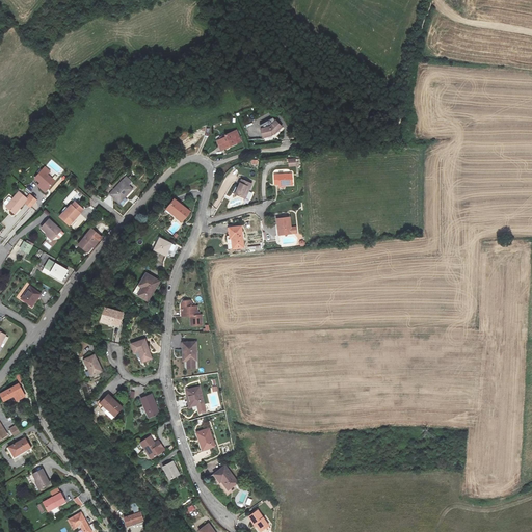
[(270,126),(261,129),(265,138),(272,135),(271,133),(275,132),(282,127),(276,121),(270,126)]
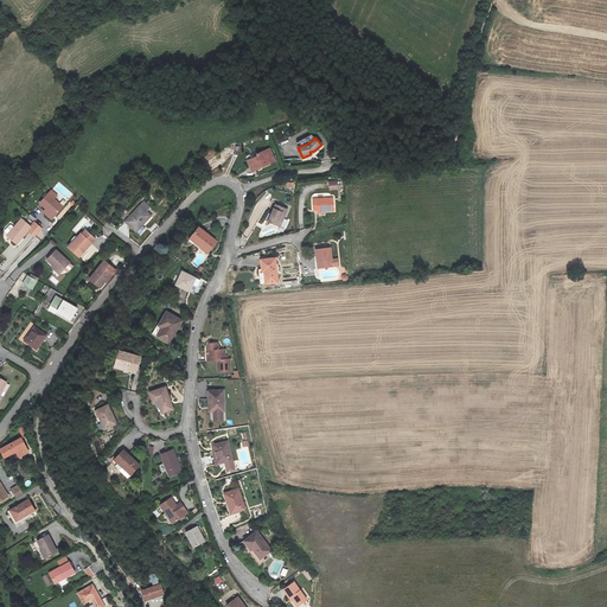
[(253,172),(276,161),(270,149),(257,154),(259,157),(248,160),(253,172)]
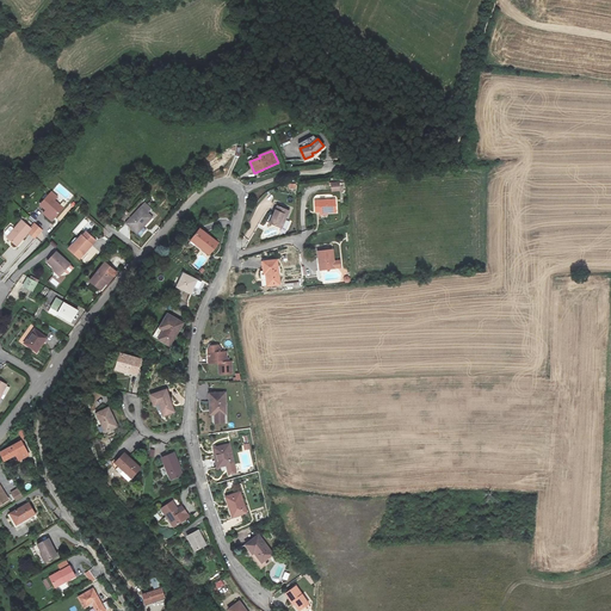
[(51,192),(41,205),(47,210),(44,214),(53,221),(63,209),(54,201),(57,197),(51,192)]
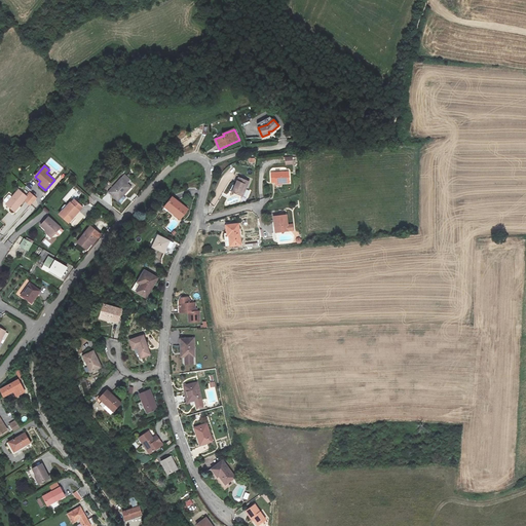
[(290,172),(271,173),(271,183),(275,182),(276,184),(290,183),(290,172)]
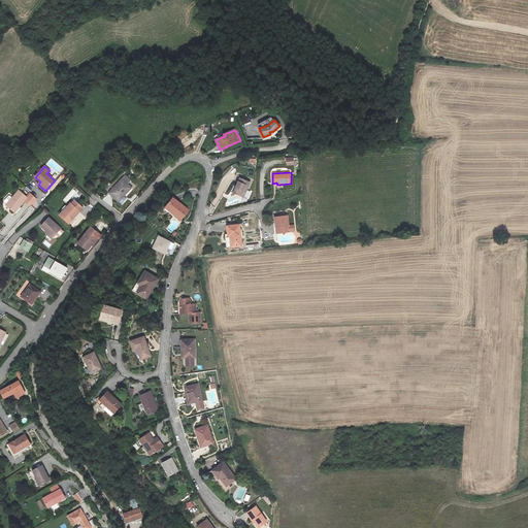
[(125,175),(109,193),(121,203),(126,198),(124,196),(132,188),(127,184),(130,180),(125,175)]
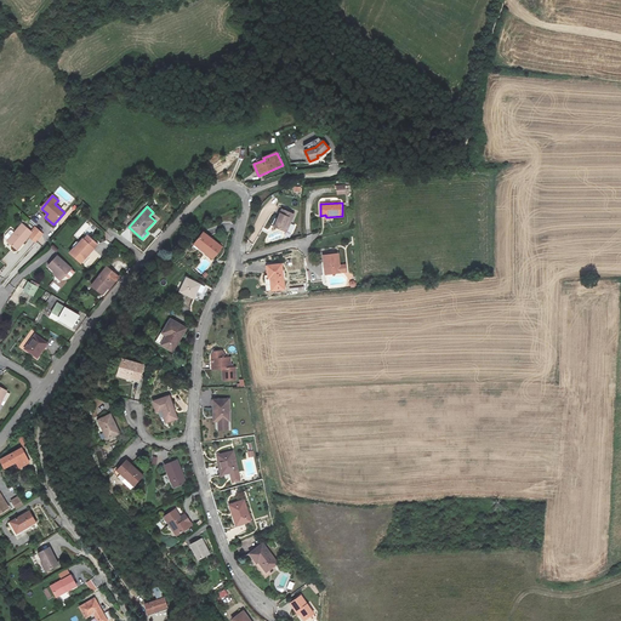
[(283,209),(279,218),(277,217),(273,227),(286,232),(295,214),(283,209)]
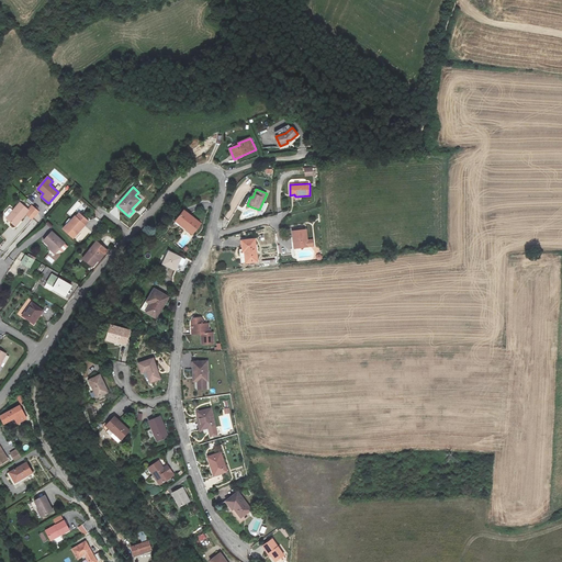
[(15,225),(25,214),(31,220),(38,212),(32,205),(27,210),(20,203),(7,217),(15,225)]
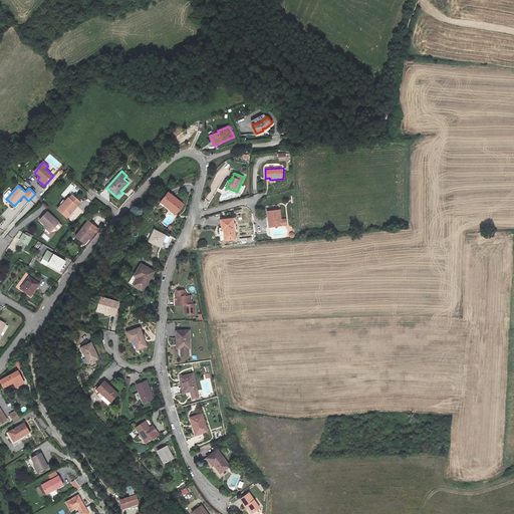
[(184,206),(168,193),(162,201),(171,208),(170,210),(177,215),(184,206)]
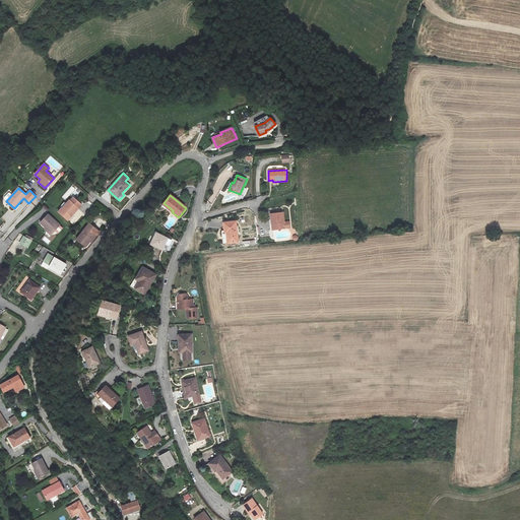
[(62,207),(58,211),(68,219),(81,204),(73,197),(63,208),(62,207)]
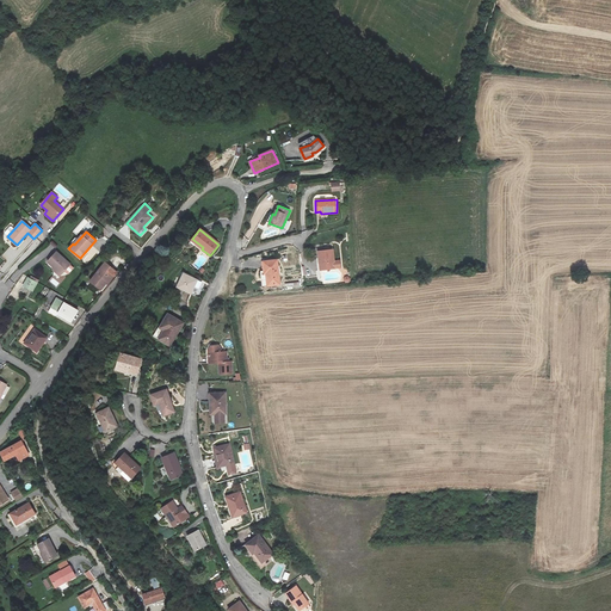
[(318,251),(320,270),(341,267),(340,260),(334,260),(333,250),(318,251)]
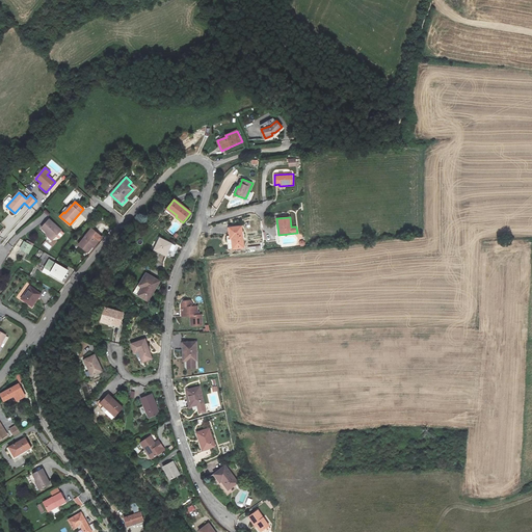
[(42,228),(48,234),(47,235),(53,240),(61,231),(49,219),(42,228)]
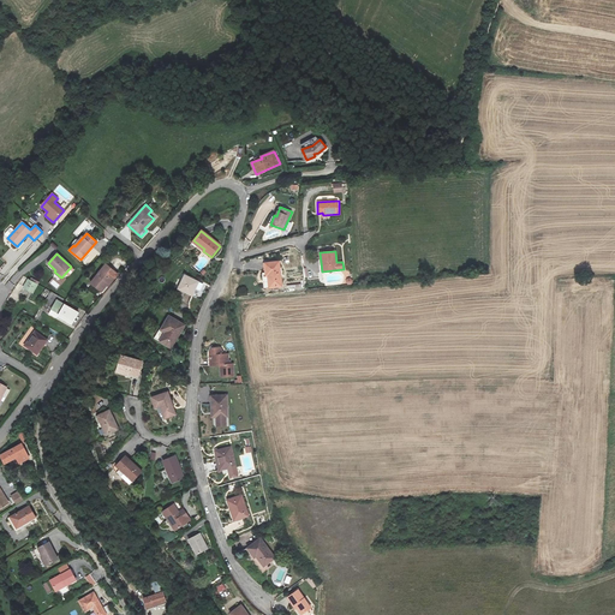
[(89,255),(83,263),(88,266),(94,257),(89,255)]
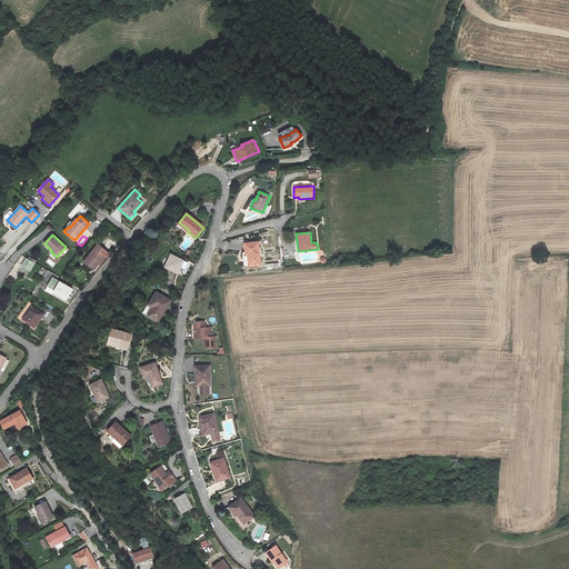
[(258,242),(246,245),(246,253),(249,252),(249,256),(248,256),(249,266),(260,265),(258,242)]
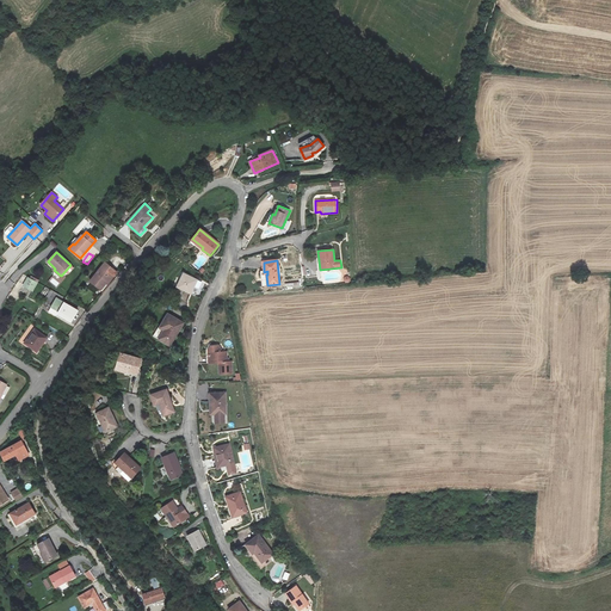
[(107,285),(118,272),(106,263),(91,279),(91,282),(102,290),(106,284),(107,285)]
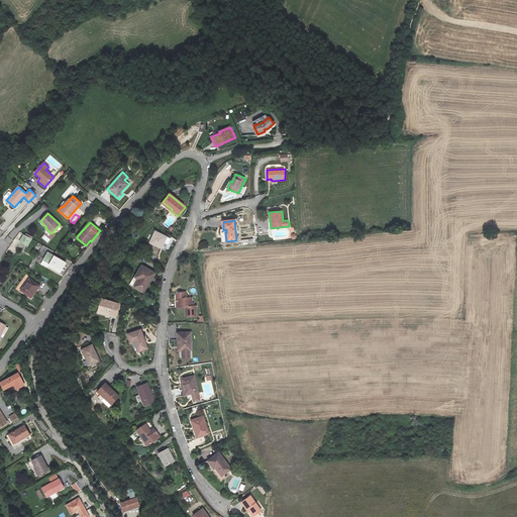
[(166,237),(154,232),(150,242),(161,247),(166,237)]
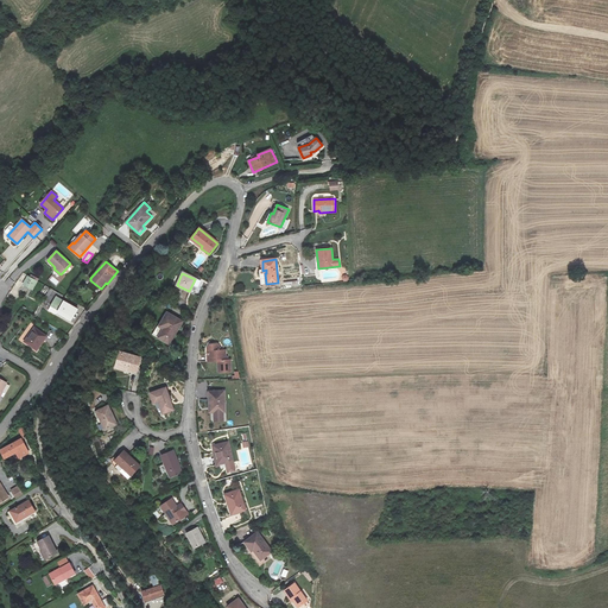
[(24,285),(32,290),(38,280),(29,276),(24,285)]
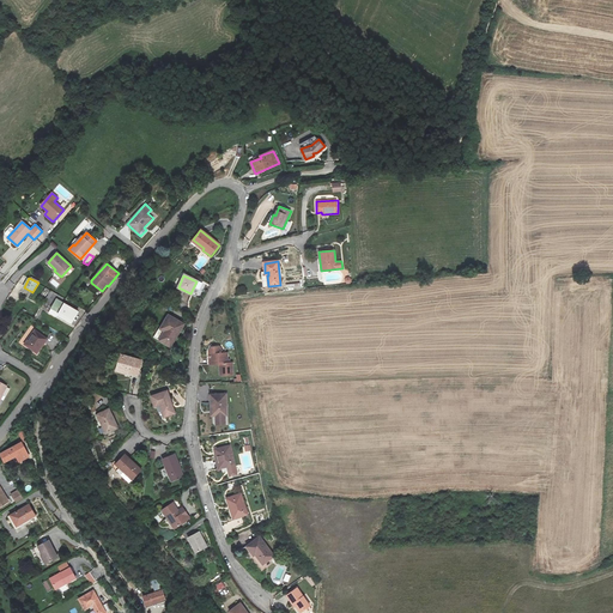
[(8,280),(4,285),(11,290),(14,285),(8,280)]
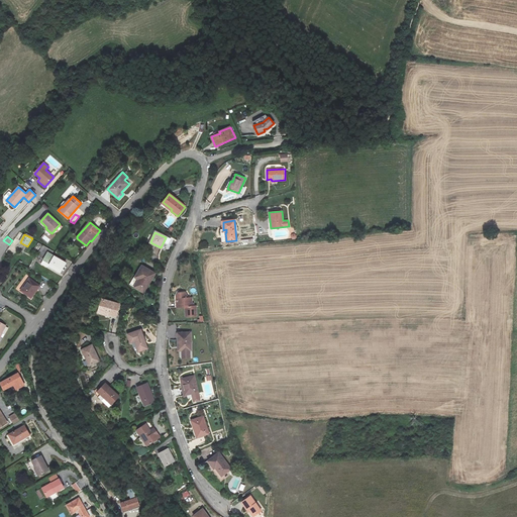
[(47,251),(40,264),(47,268),(48,266),(61,273),(66,263),(47,251)]
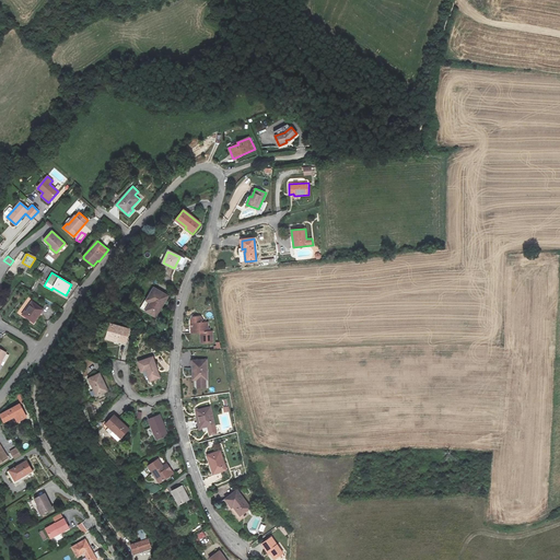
[(167,296),(153,289),(147,300),(151,303),(147,312),(155,317),(167,296)]
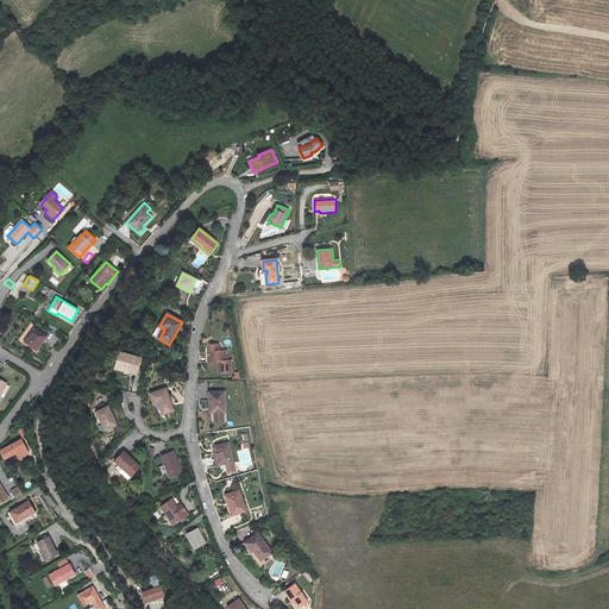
[(33,327),(23,340),(38,353),(48,339),(33,327)]
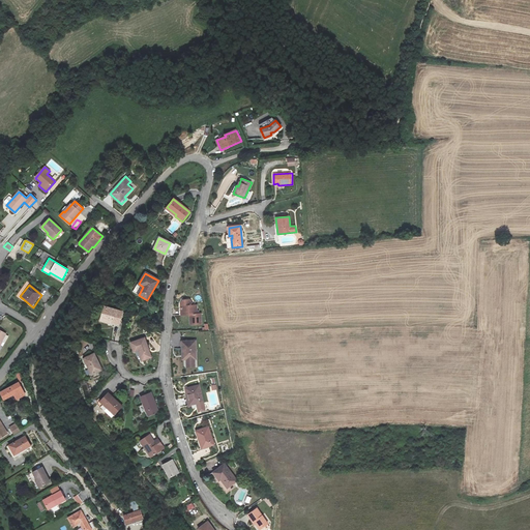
[(197,305),(190,305),(190,303),(188,300),(183,300),(181,303),(181,305),(181,314),(190,315),(190,324),(201,324),(201,315),(197,315),(197,305)]
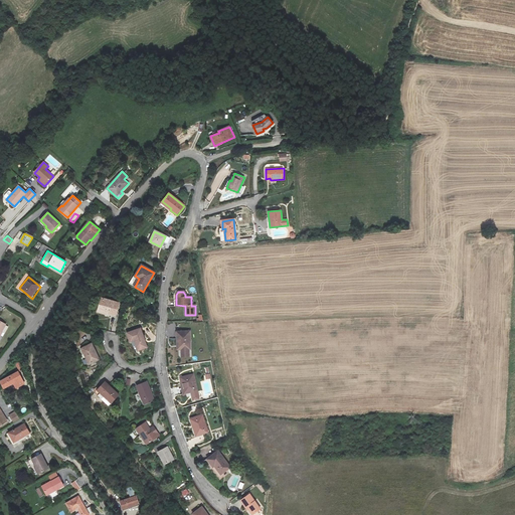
[(119,303),(101,299),(98,312),(115,317),(119,303)]
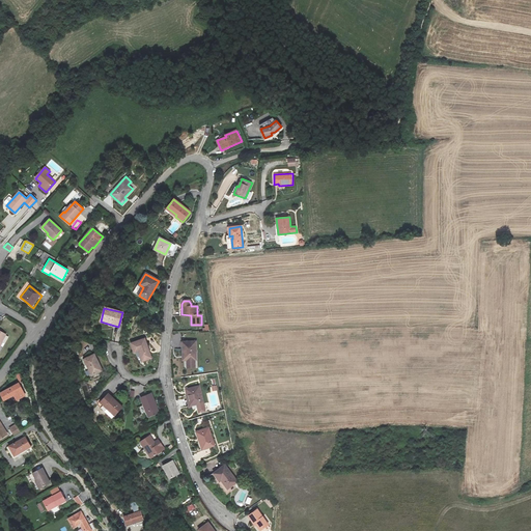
[(145,339),(133,343),(136,353),(139,352),(142,361),(151,358),(145,339)]
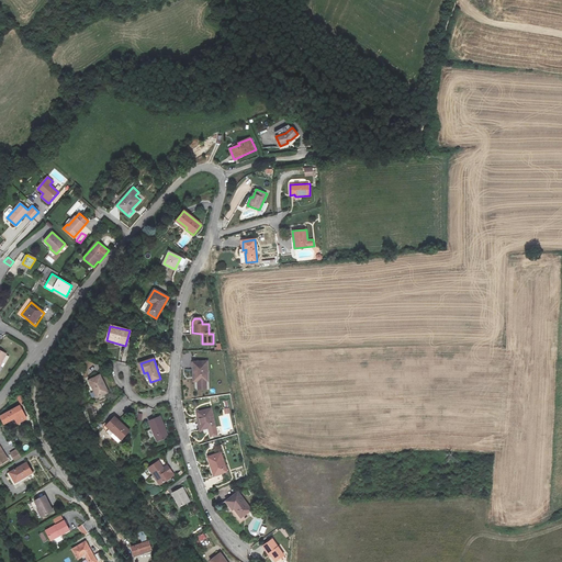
[(206,362),(192,361),(192,370),(197,371),(197,373),(194,373),(195,381),(206,381),(206,362)]
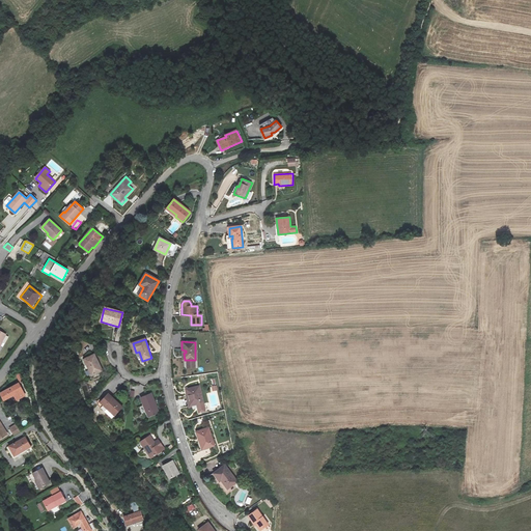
[(103,371),(95,354),(83,359),(87,368),(88,367),(91,375),(103,371)]
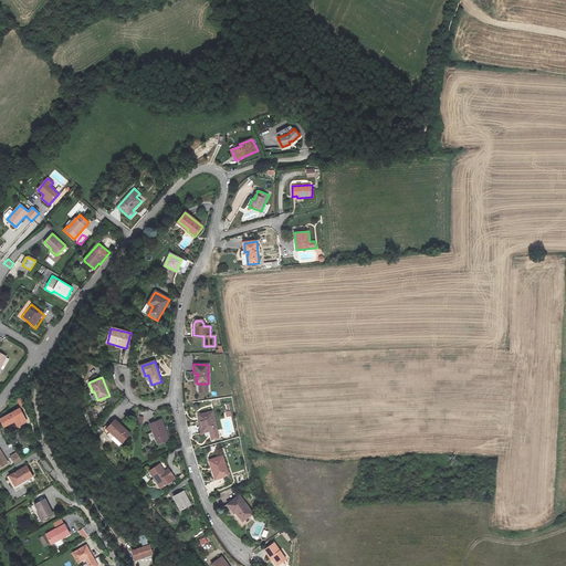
[(1,420),(4,427),(16,421),(19,426),(27,422),(19,409),(1,420)]
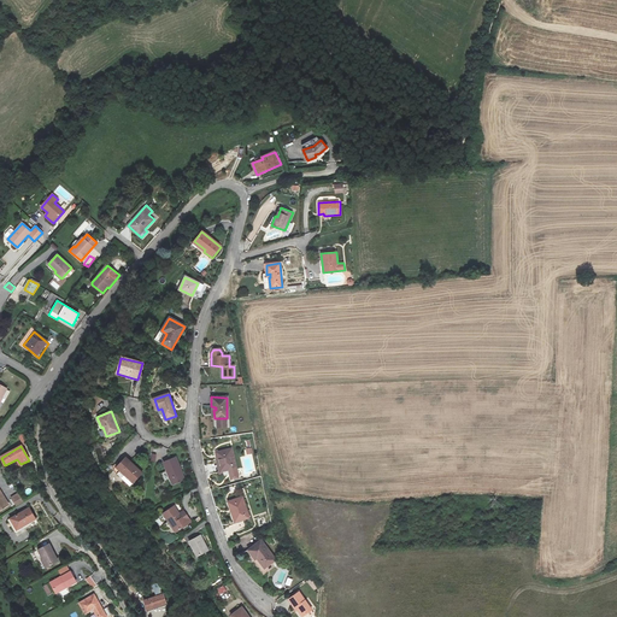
[(233,448),(216,452),(217,459),(218,459),(221,471),(229,470),(230,480),(239,479),(233,448)]
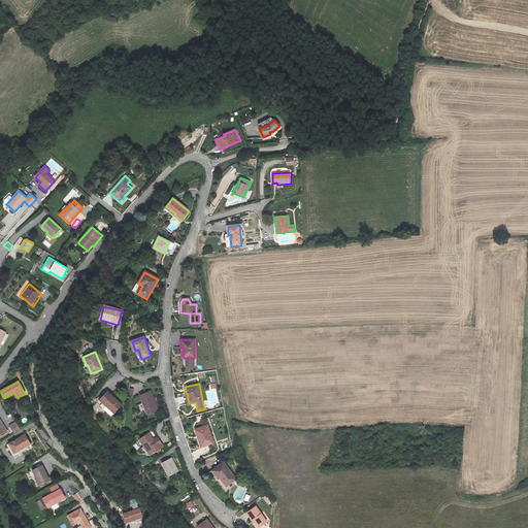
[(122,405),(107,392),(98,402),(111,416),(122,405)]
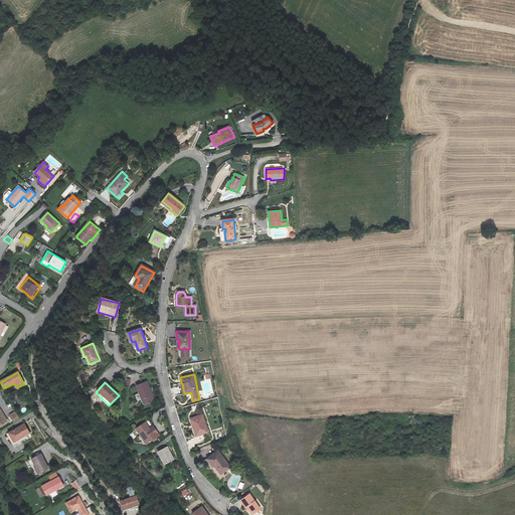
[(155,400),(147,382),(136,386),(144,404),(155,400)]
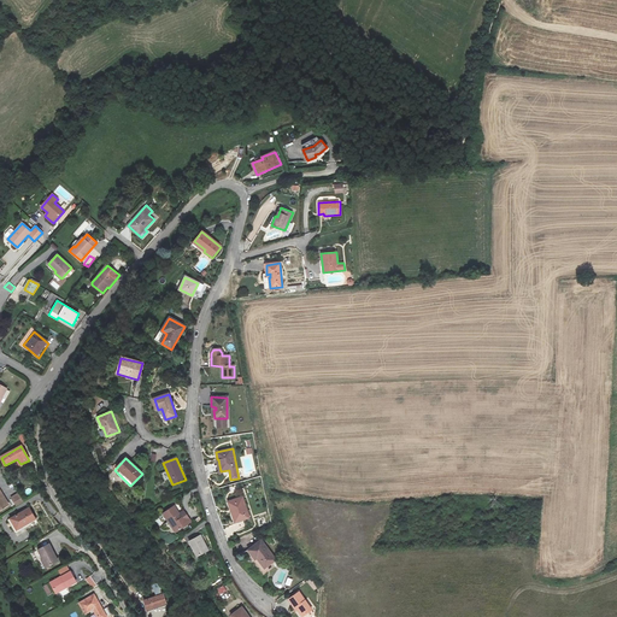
[(17,506),(24,500),(19,492),(11,498),(17,506)]
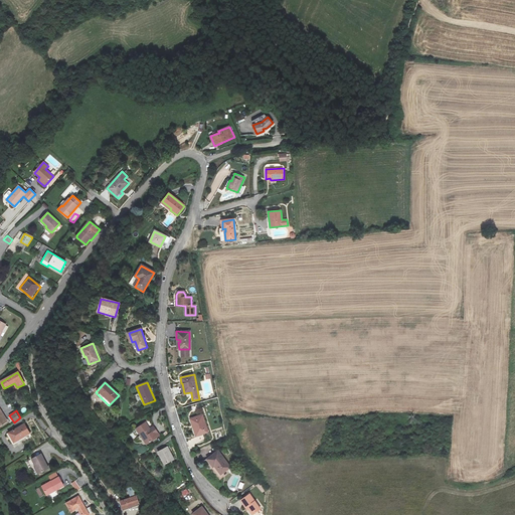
[(208,432),(202,414),(190,418),(192,424),(194,424),(197,436),(208,432)]
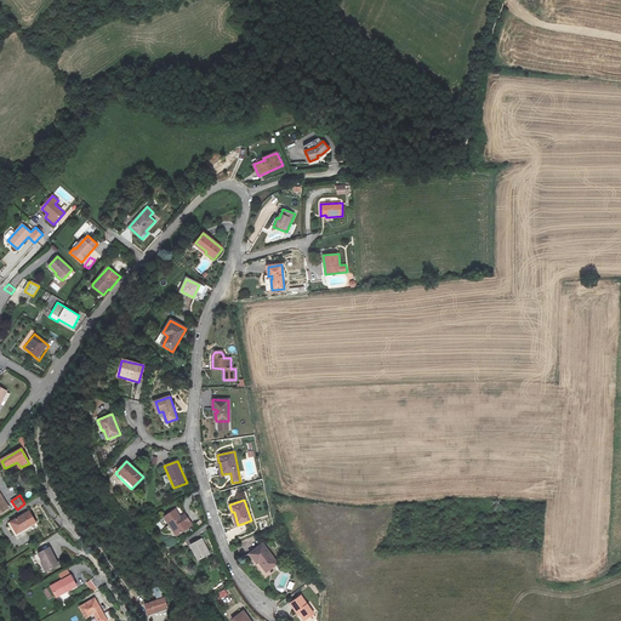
[(180,522),(172,510),(161,517),(174,536),(189,525),(184,518),(180,522)]
